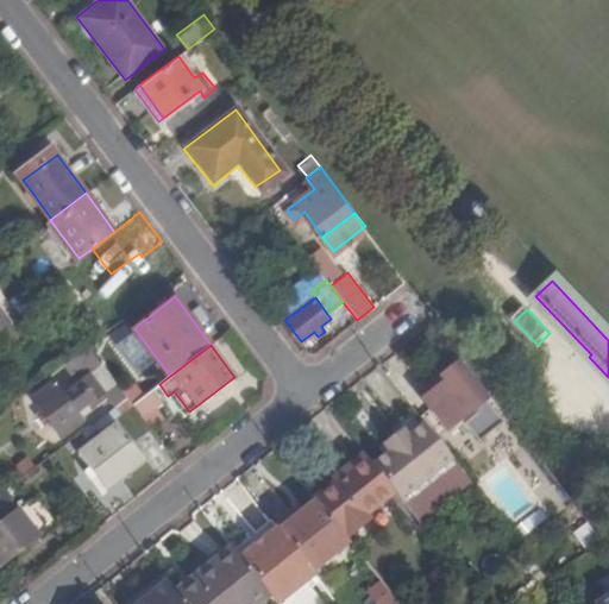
[(76,407),(114,378),(100,359),(70,383),(67,378),(58,384),(55,379),(32,396),(61,433),(82,416),(76,407)]
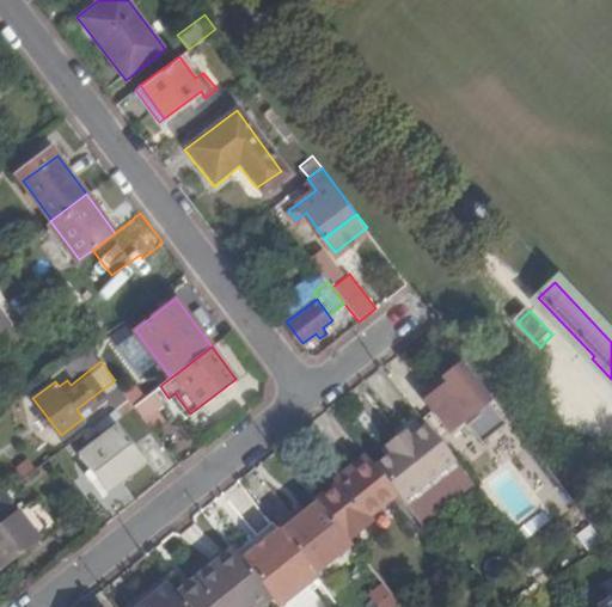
[(434,406),(422,417),(426,422),(438,436),(484,399),(459,363),(422,392),(434,406)]
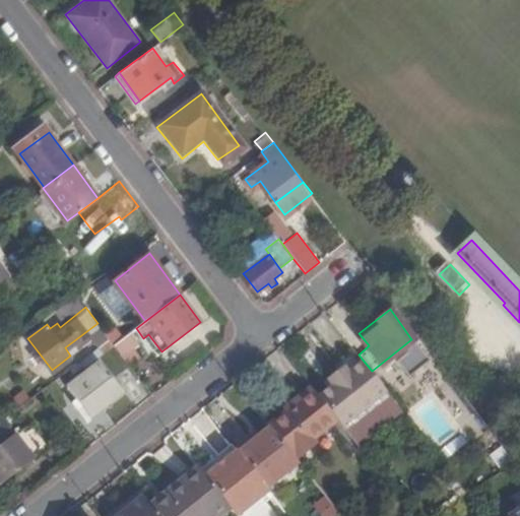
[(110,339),(114,344),(122,337),(113,326),(105,332),(110,339)]
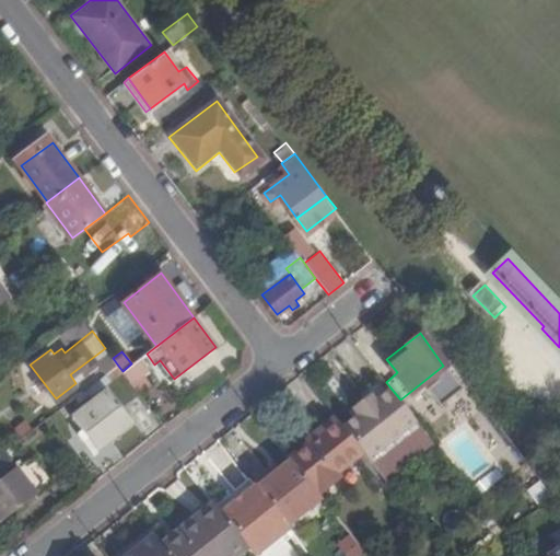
[(123,371),(118,366),(107,373),(113,380),(123,371)]
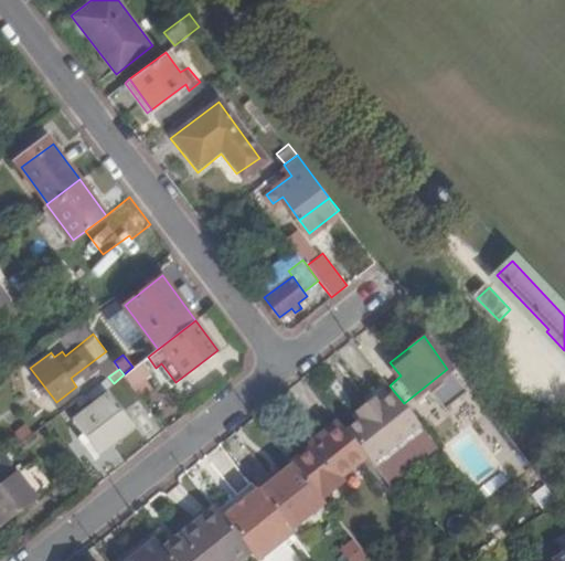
[(361,415),(347,426),(366,453),(374,462),(422,425),(404,403),(393,390),(380,400),(374,395),(356,409),(361,415)]
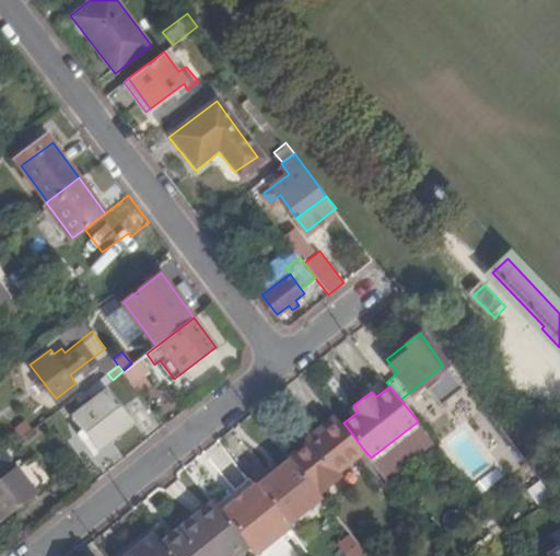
[(132,420),(108,387),(73,415),(96,447),(132,420)]
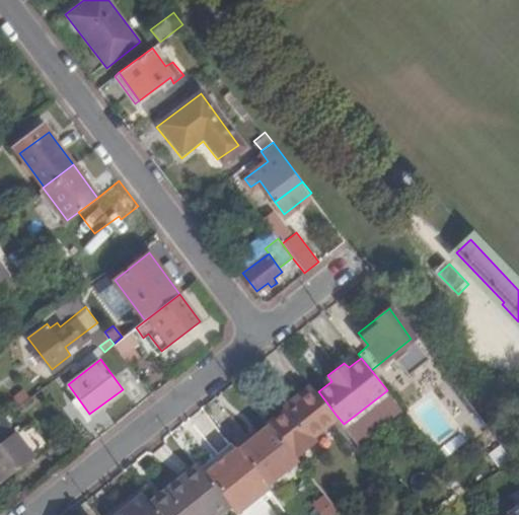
[(296,401),(268,423),(289,449),(294,456),(314,442),(310,435),(337,416),(318,391),(311,382),(292,395),(296,401)]
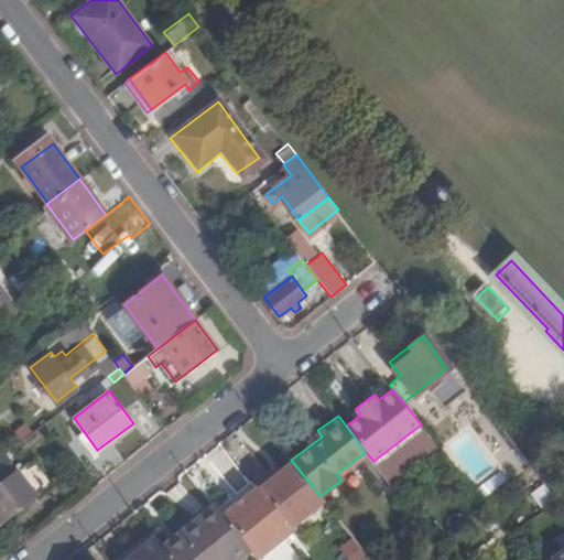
[(421,424),(373,461),(387,478),(434,442),(421,424)]
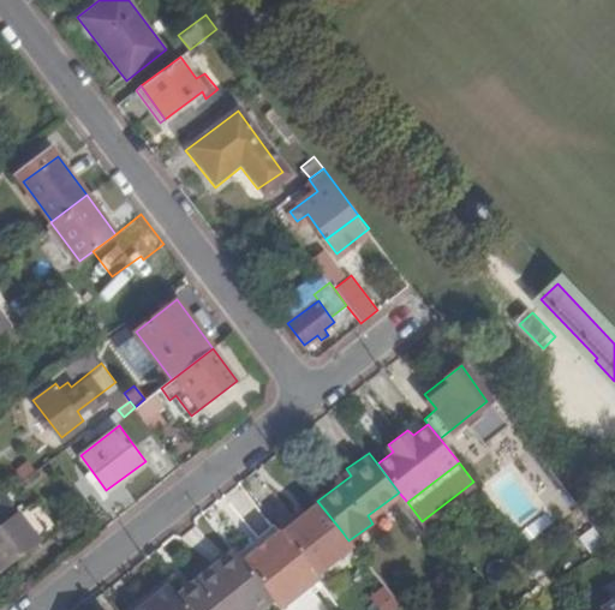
[(287,502),(269,516),(280,530),(287,538),(305,562),(342,532),(317,501),(310,491),(291,507),(287,502)]
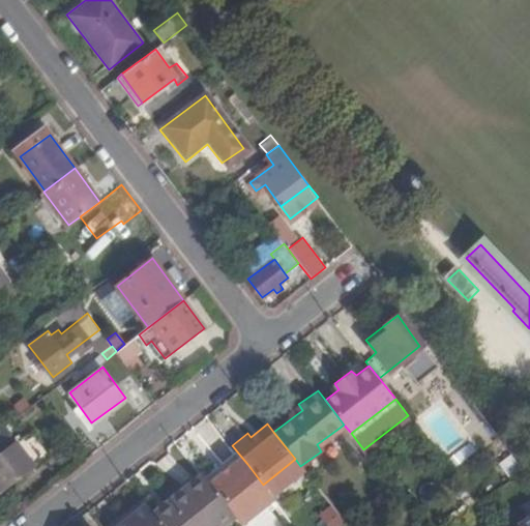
[(34,462),(3,426),(0,428),(0,487),(2,490),(34,462)]
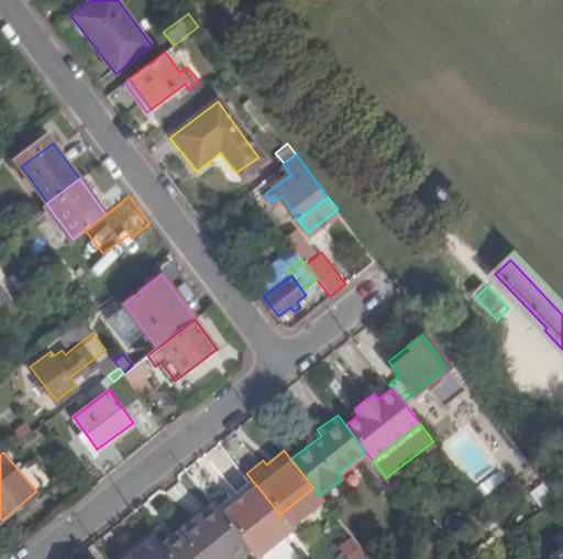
[(263,493),(256,485),(221,513),(249,548),(253,552),(257,558),(291,530),(286,523),(279,515),(263,493)]
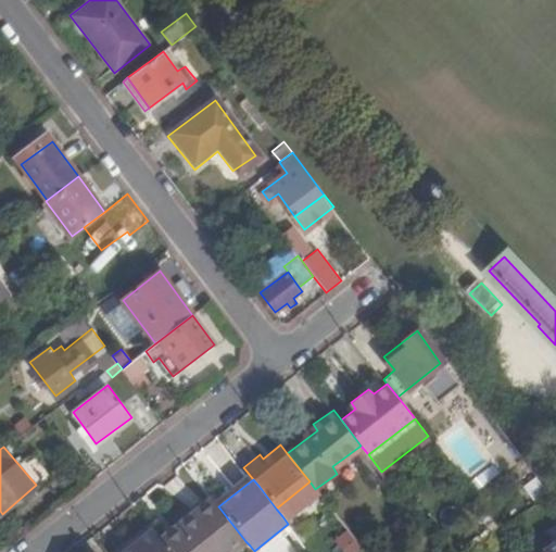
[(282,516),(315,489),(310,481),(276,509),(282,516)]
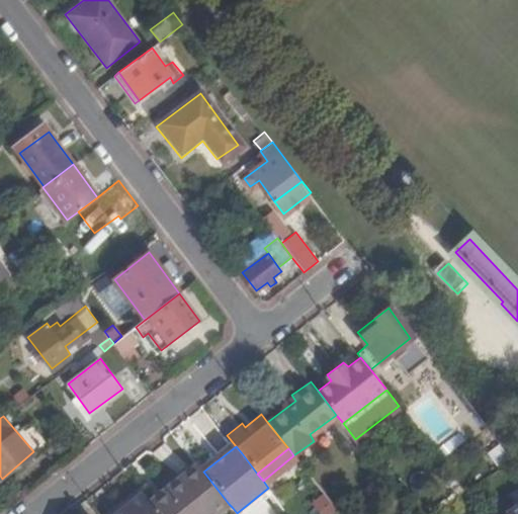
[(165,490),(197,464),(193,459),(161,486),(165,490)]
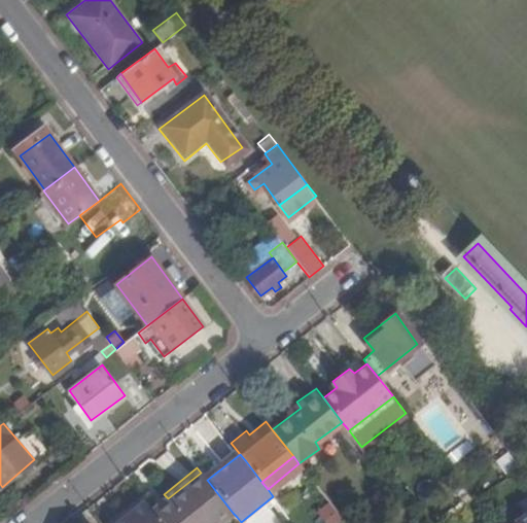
[(207,480),(201,473),(168,498),(152,511),(162,522),(219,522),(233,513),(207,480)]
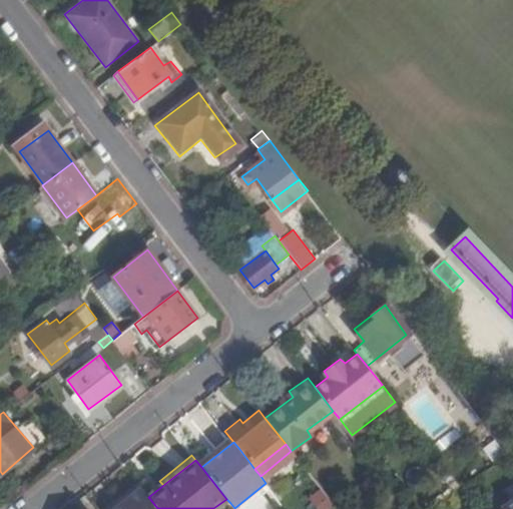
[(137,483),(103,508),(112,508),(140,487),(137,483)]
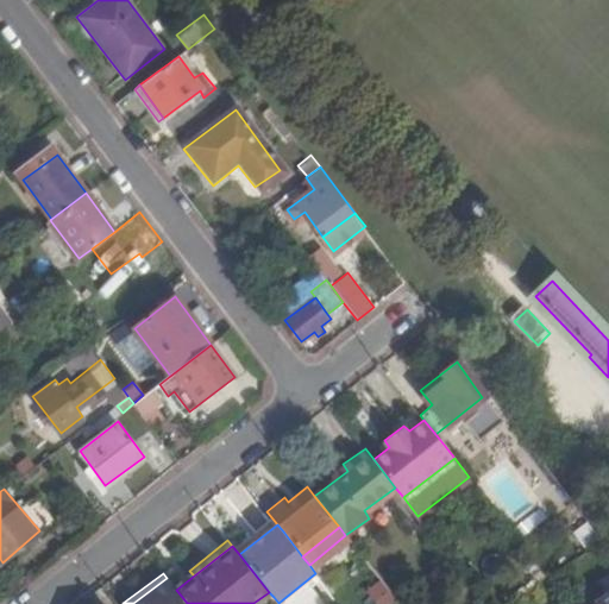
[(167,578),(133,603),(187,603),(176,590),(167,578)]
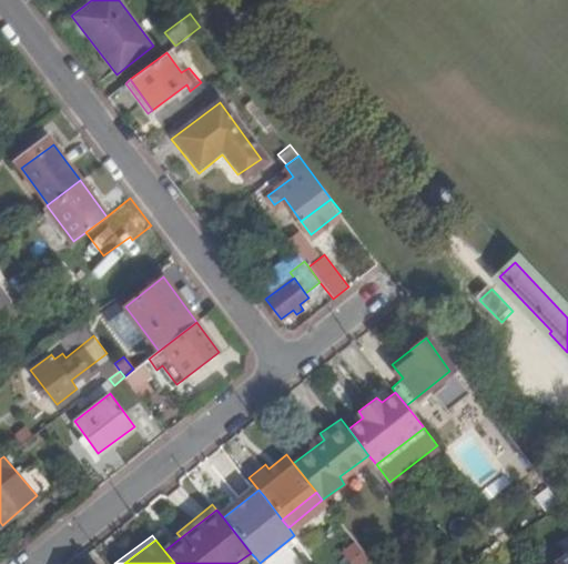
[(567,563),(567,549),(554,559),(556,563),(567,563)]
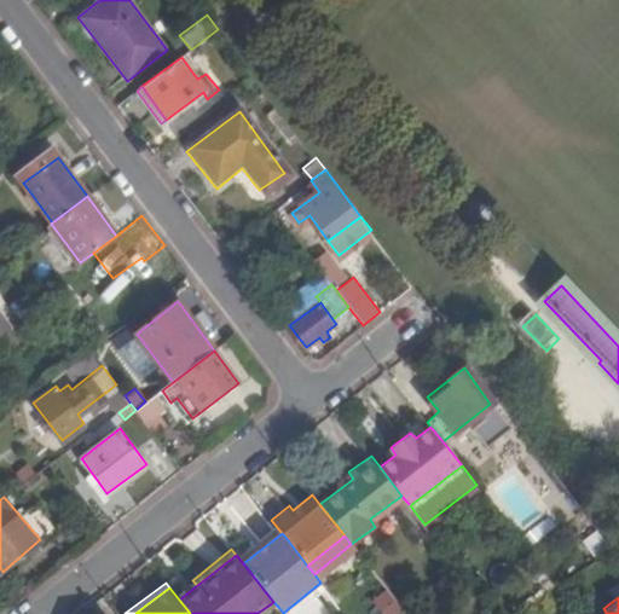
[(268,613),(278,607),(273,602),(258,613),(268,613)]
